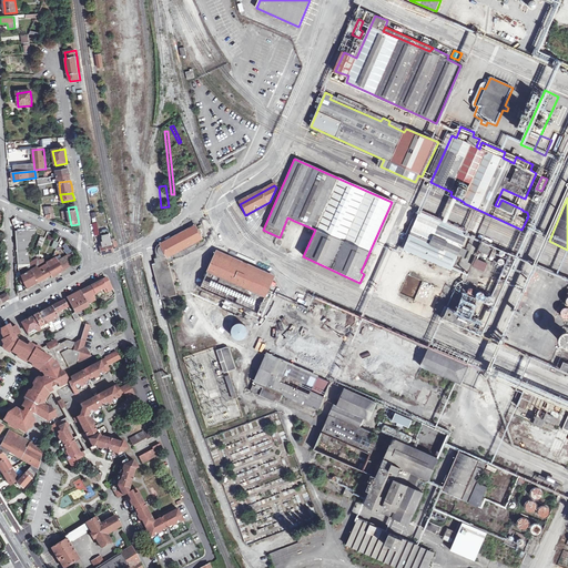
[(419,213),(404,249),(450,270),(457,255),(460,247),(467,234),(419,213)]
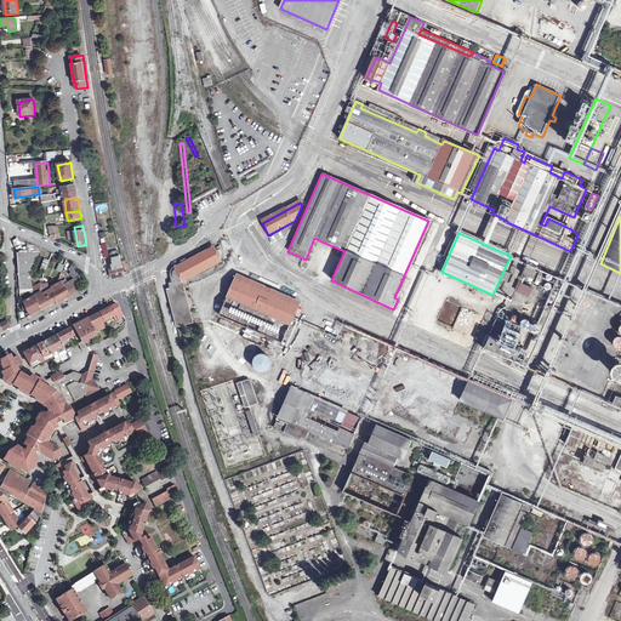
[(165,290),(176,324),(192,320),(183,285),(188,284),(186,278),(197,272),(221,260),(215,249),(215,248),(191,258),(174,267),(170,272),(170,277),(170,283),(167,284),(169,289),(165,290)]
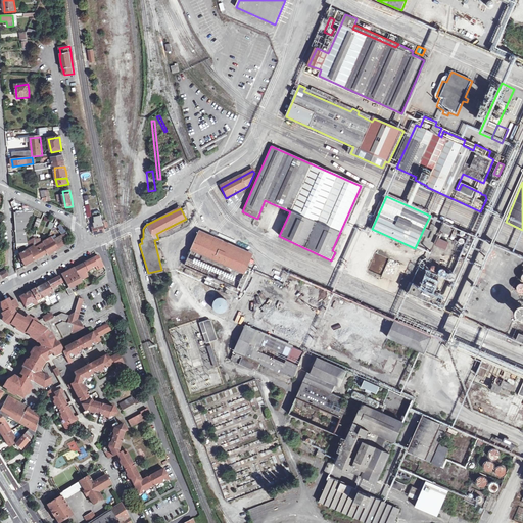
[(34,212),(15,215),(16,230),(17,245),(28,244),(26,232),(34,212)]
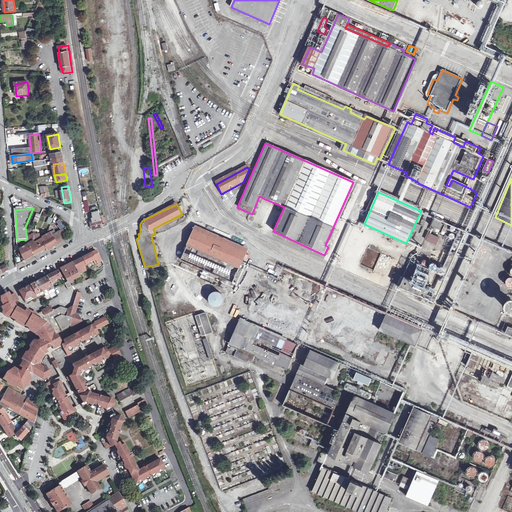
[(92,228),(92,229),(103,227),(102,221),(99,208),(92,210),(93,214),(93,215),(94,220),(92,220),(93,223),(91,223),(92,225),(91,225),(91,228),(92,228)]
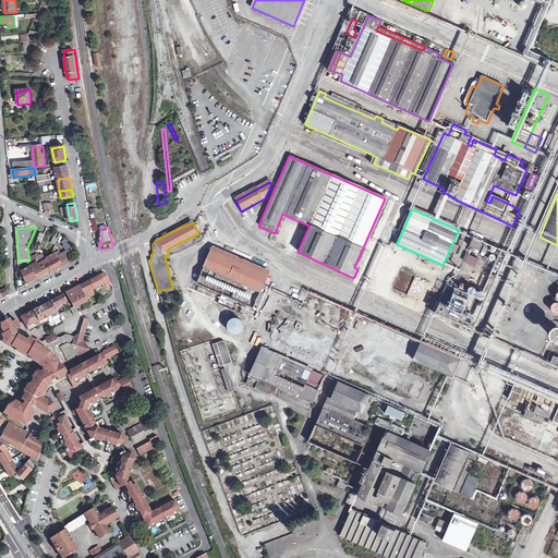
[(484,241),(475,237),(470,250),(478,253),(484,241)]
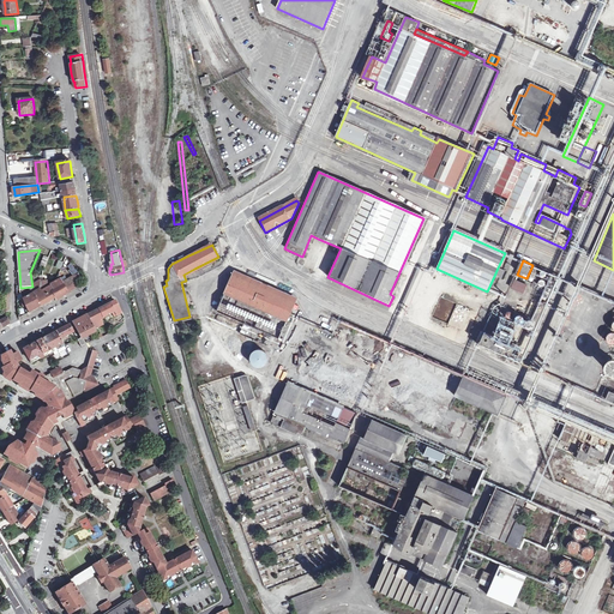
[(80,275),(72,266),(70,269),(72,271),(70,274),(76,280),(80,275)]
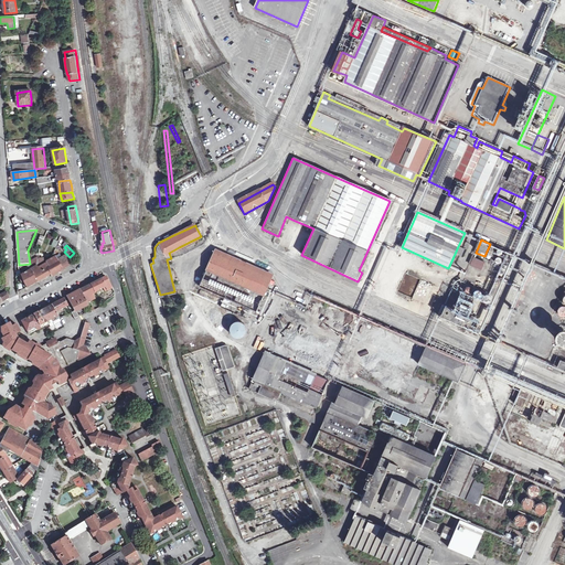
[(458,246),(455,254),(462,257),(466,249),(458,246)]
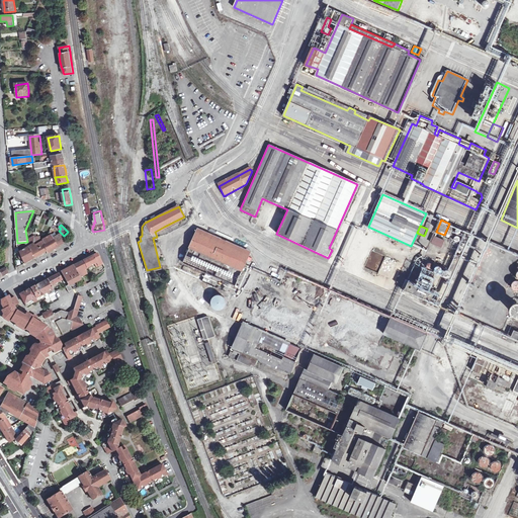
[(197,231),(182,262),(204,272),(226,281),(235,285),(245,262),(248,254),(197,231)]
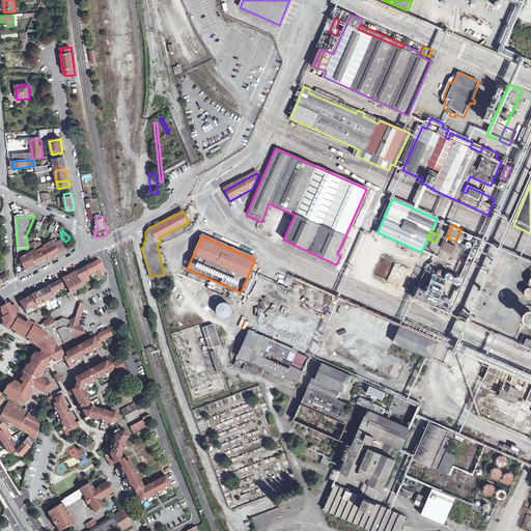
[(45,247),(45,248),(42,249),(48,258),(57,253),(60,251),(61,253),(68,248),(67,246),(65,247),(63,242),(58,245),(55,241),(45,247)]
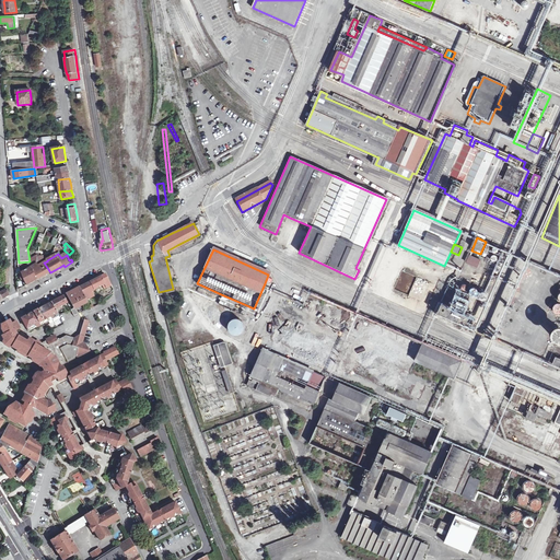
[(481,260),(470,256),(467,263),(479,267),(481,260)]
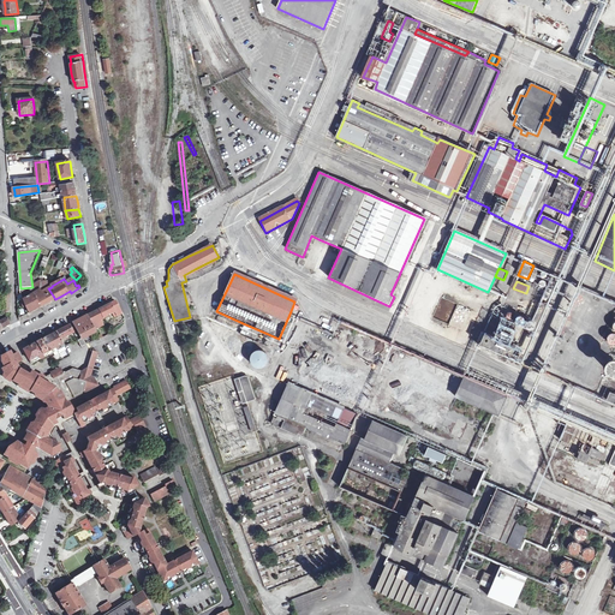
[(48,288),(42,293),(48,304),(53,300),(55,299),(48,288)]
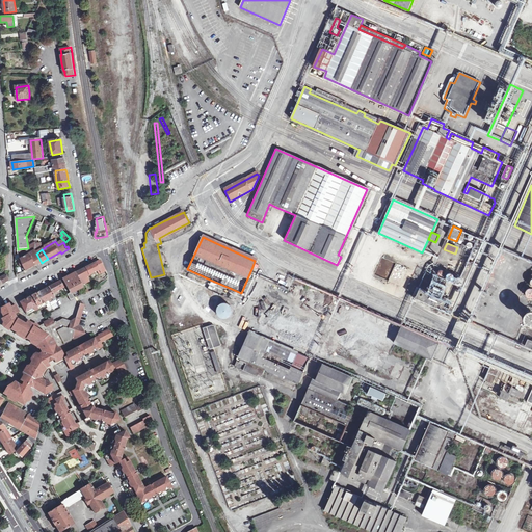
[(36,254),(35,251),(29,255),(35,266),(40,264),(42,263),(36,254)]
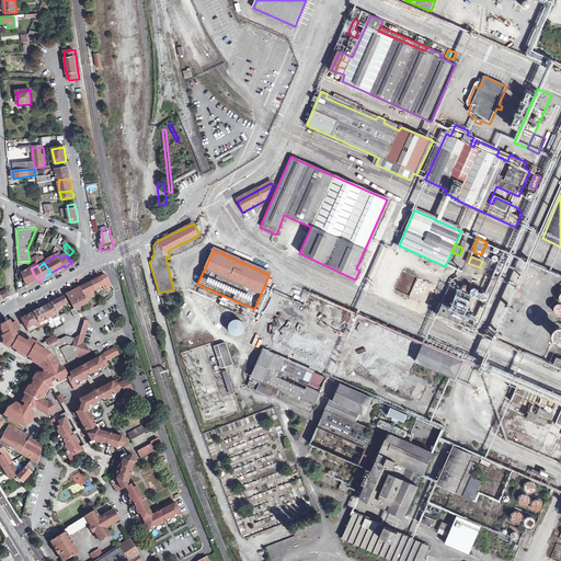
[(25,267),(21,268),(23,277),(27,286),(33,284),(37,281),(31,268),(26,271),(25,267)]
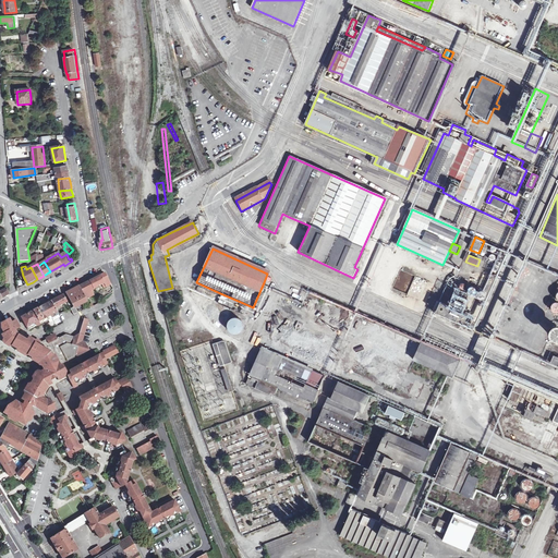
[(111,283),(106,273),(102,274),(95,278),(85,283),(81,286),(87,299),(95,294),(92,288),(95,287),(104,283),(105,287),(111,283)]
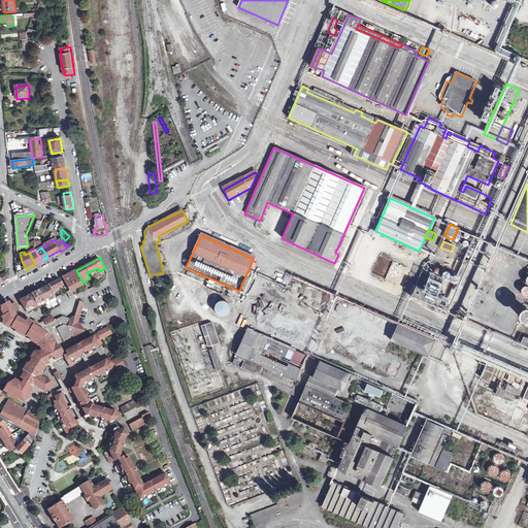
[(74,271),(70,273),(77,287),(84,284),(83,283),(76,270),(74,271)]
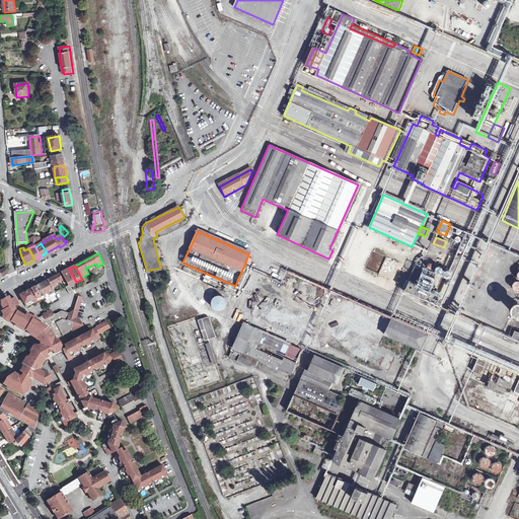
[(67,270),(63,272),(69,285),(67,286),(70,292),(73,290),(70,285),(76,282),(69,269),(67,270)]
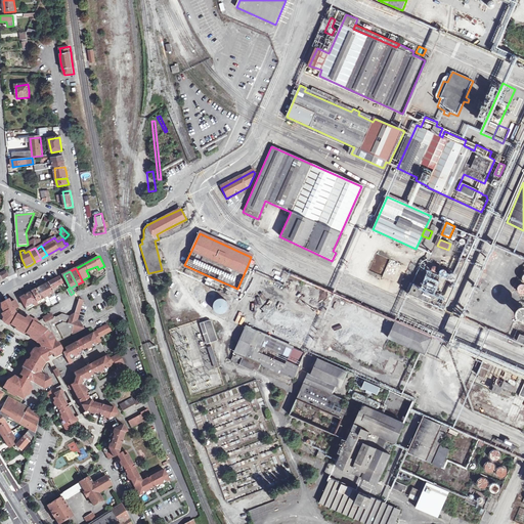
[(425,271),(417,290),(419,291),(431,296),(439,277),(425,271)]
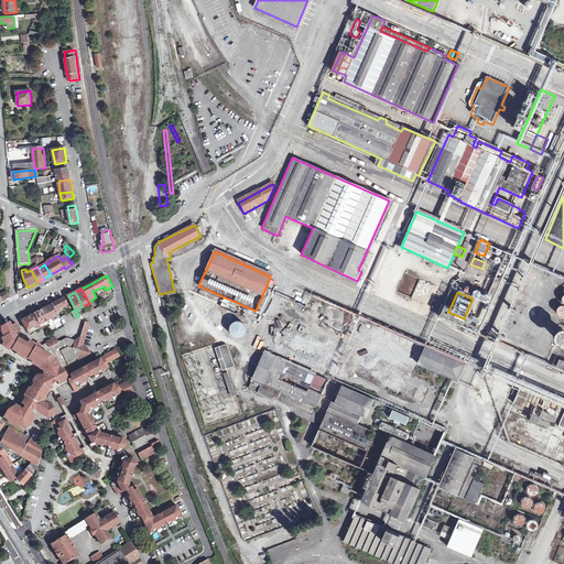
[(0,303),(8,300),(9,299),(6,293),(0,296),(0,303)]
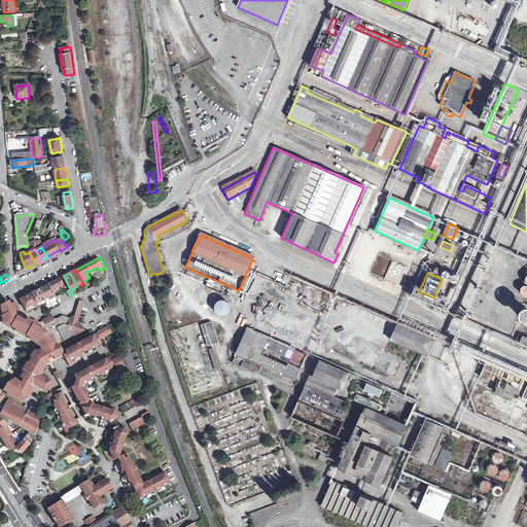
[(230,286),(208,277),(205,284),(226,294),(230,286)]
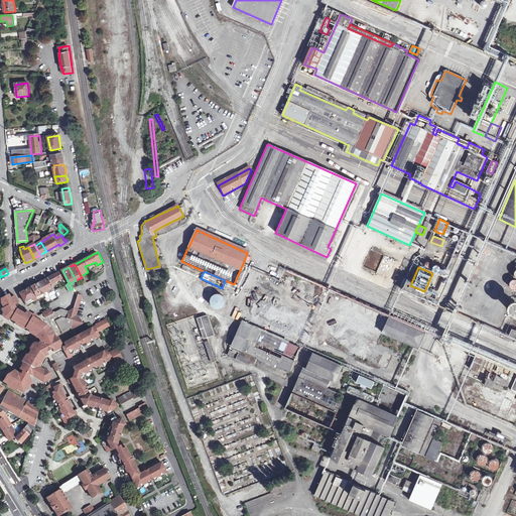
[(285,271),(278,286),(319,305),(328,288),(308,279),(307,281),(285,271)]
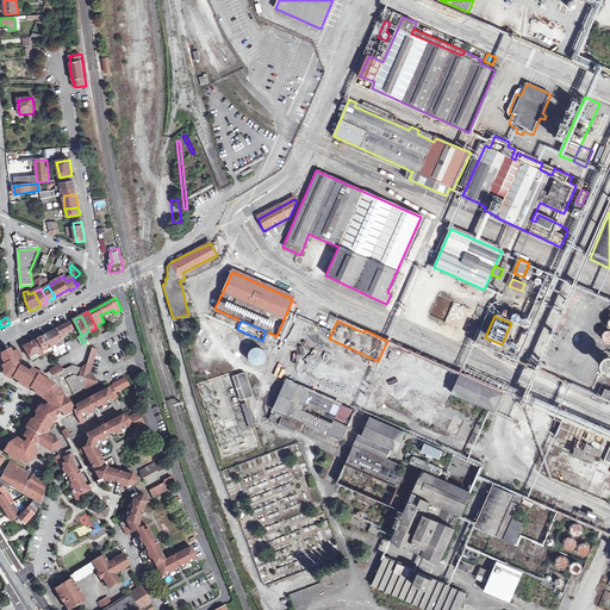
[(66,324),(57,329),(61,336),(74,329),(70,322),(66,324)]
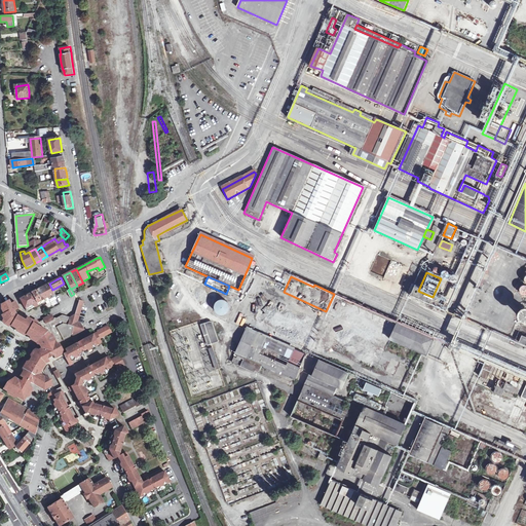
[(43,287),(48,297),(54,294),(52,290),(49,284),(43,287)]
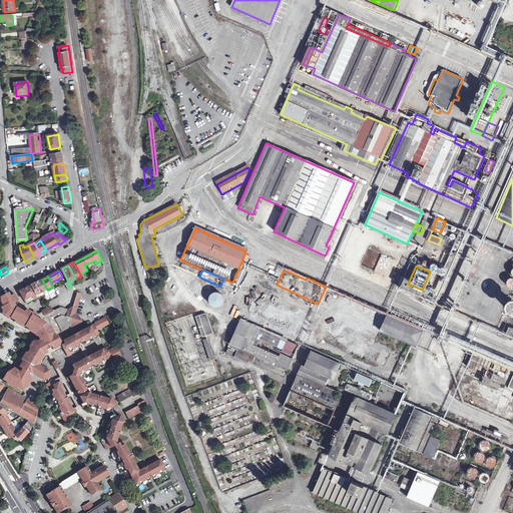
[(34,284),(32,285),(37,294),(37,295),(47,290),(42,280),(34,284)]
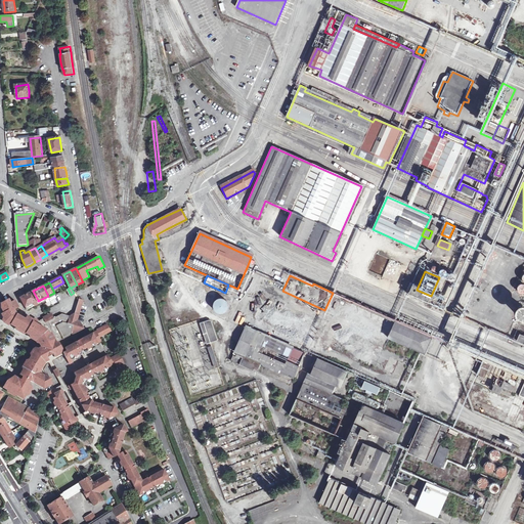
[(417,290),(409,287),(404,296),(415,300),(419,291),(417,290)]
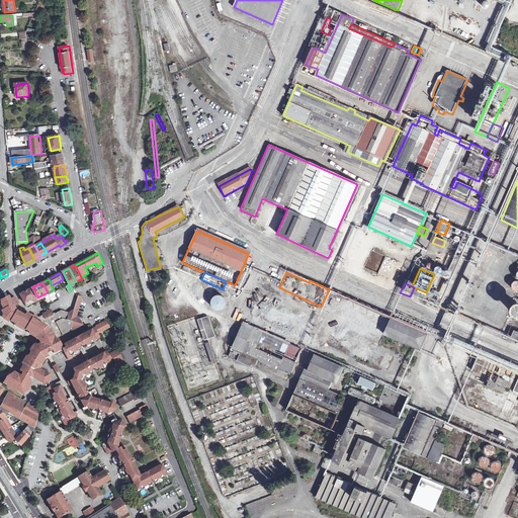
[(28,289),(21,293),(25,303),(37,296),(32,287),(28,289)]
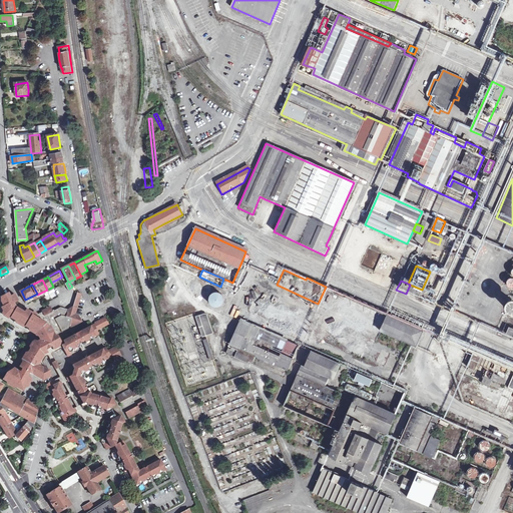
[(410,285),(406,294),(433,306),(436,297),(422,290),(410,285)]
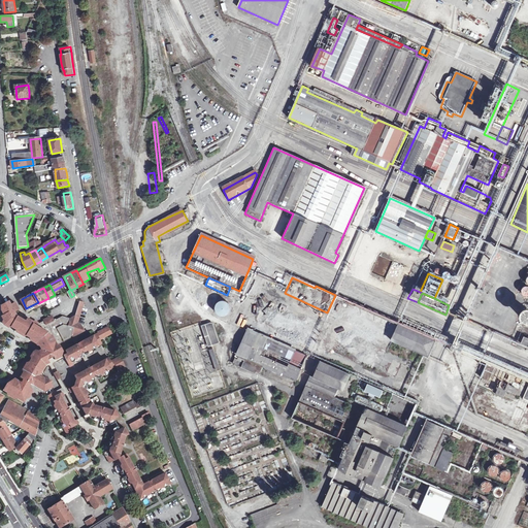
[(230,310),(230,307),(229,305),(227,302),(225,301),(223,300),(220,300),(217,301),(215,303),(213,305),(213,308),(213,311),(215,314),(217,316),(220,317),(222,317),(225,317),(227,315),(229,312),(230,310)]
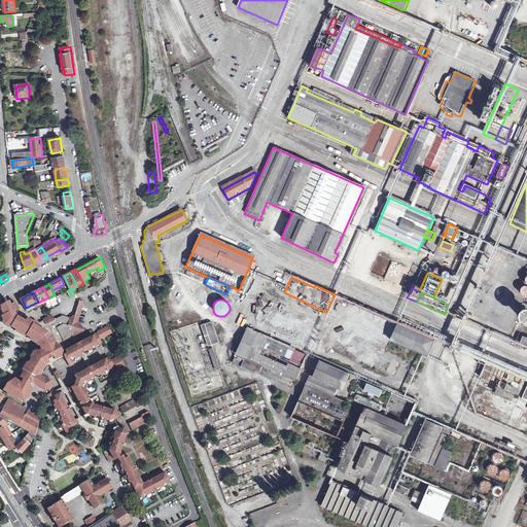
[(5,385),(3,389),(24,400),(31,387),(28,385),(30,382),(43,390),(53,386),(46,376),(44,377),(39,374),(44,363),(64,353),(59,343),(71,337),(72,334),(74,335),(84,329),(82,324),(81,322),(77,321),(71,319),(71,317),(63,314),(55,318),(53,313),(43,318),(44,319),(40,320),(41,321),(40,321),(35,319),(35,320),(28,317),(26,319),(18,315),(15,310),(20,308),(15,302),(2,308),(4,311),(5,313),(8,319),(21,326),(26,329),(32,334),(41,339),(46,349),(37,354),(30,365),(23,378),(24,379),(22,382),(19,380),(14,378),(11,384),(7,382),(5,385)]
